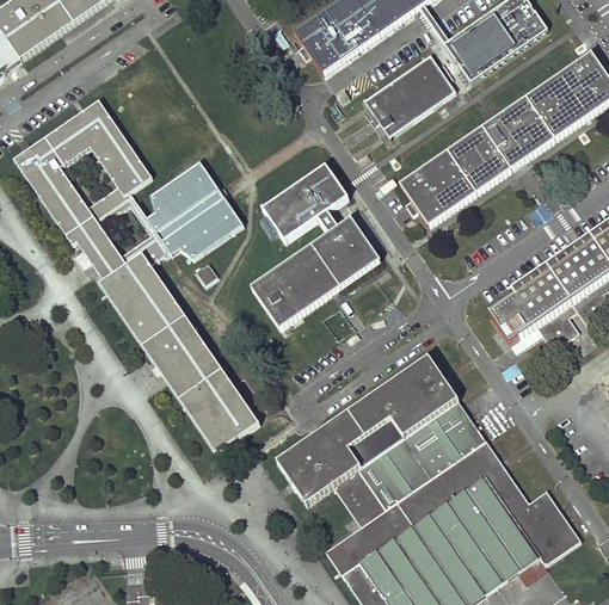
[(0,78),(4,73),(7,67),(103,0),(11,0),(0,8),(0,78)]
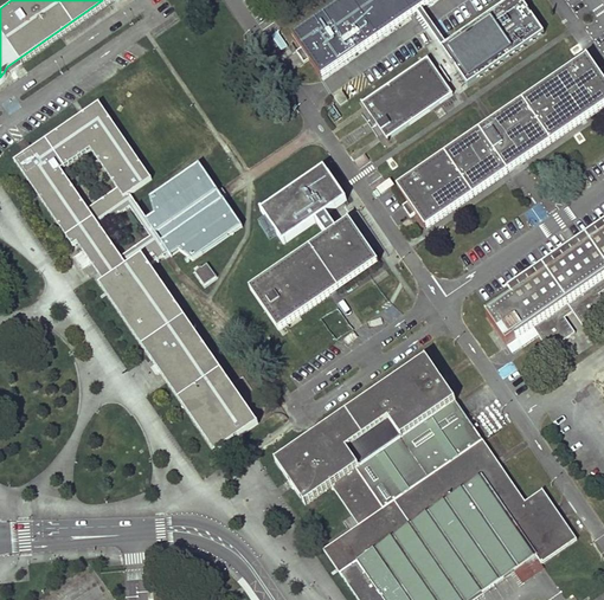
[(334,0),(291,30),(300,42),(295,45),(302,56),(307,52),(319,71),(367,38),(412,6),(422,0),(334,0)]
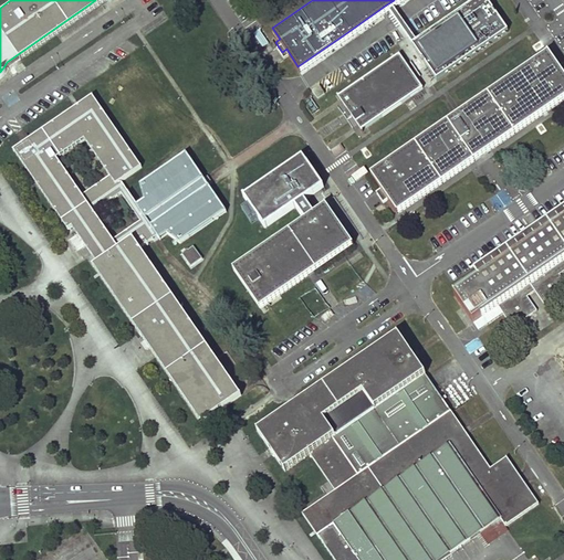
[(467,0),(415,37),(409,40),(435,75),(508,25),(490,0),(467,0)]
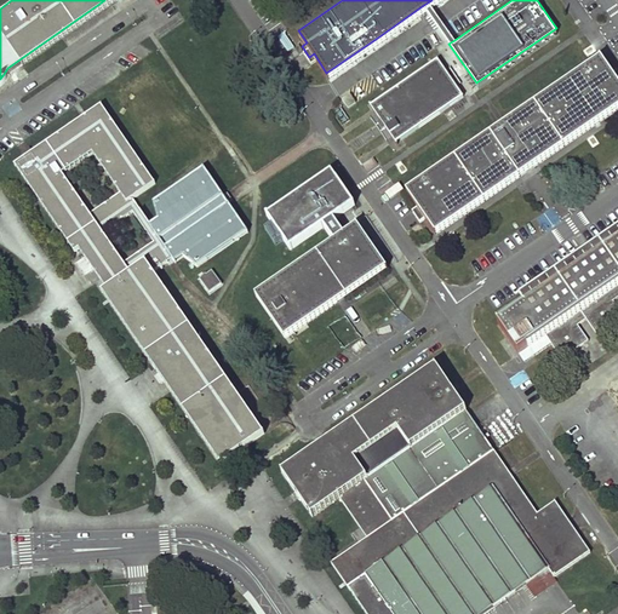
[(423,212),(435,233),(487,198),(525,174),(589,128),(617,109),(617,78),(617,68),(616,64),(611,67),(600,52),(504,118),(503,119),(501,120),(405,185),(416,201),(410,205),(412,208),(417,216),(423,212)]
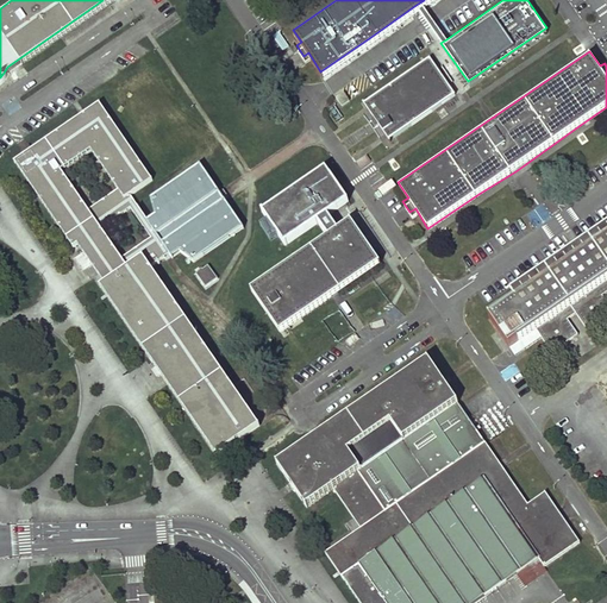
[(429,54),(362,99),(386,134),(432,104),(440,98),(445,104),(457,95),(433,61),(429,54)]
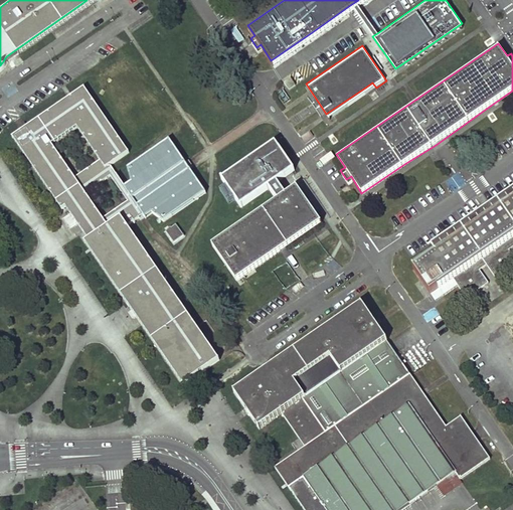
[(64,202),(69,199),(73,205),(68,209),(76,220),(82,217),(89,226),(186,161),(169,135),(126,164),(130,177),(123,182),(109,162),(128,148),(83,83),(11,133),(60,204),(64,202)]
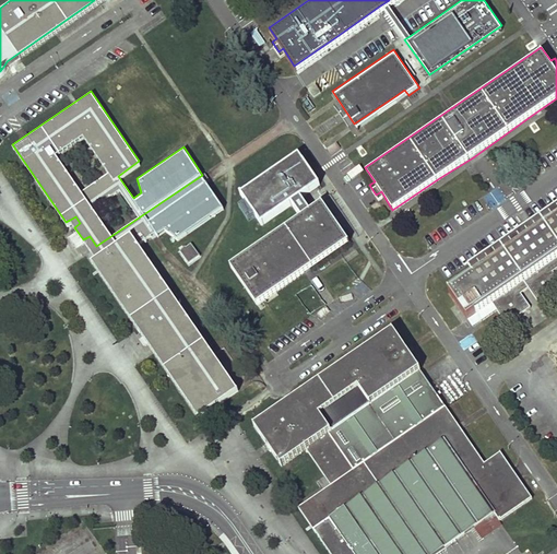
[(300,213),(228,262),(255,301),(347,237),(333,219),(320,199),(309,207),(304,200),(299,193),(319,180),(298,150),(239,190),(260,220),(291,199),(300,213)]
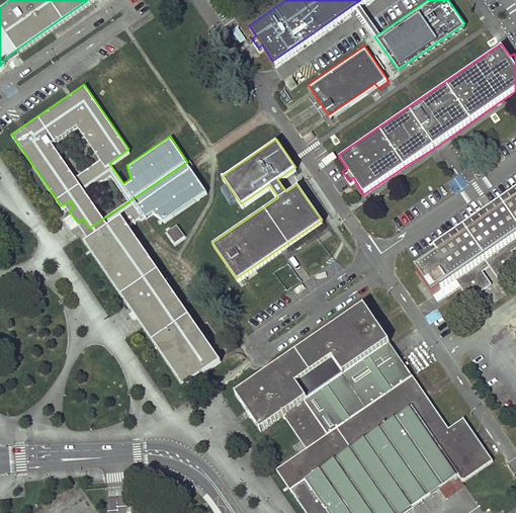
[(84,239),(183,382),(219,357),(125,223),(143,211),(145,215),(153,208),(164,219),(205,188),(187,162),(89,228),(92,233),(88,237),(84,239)]
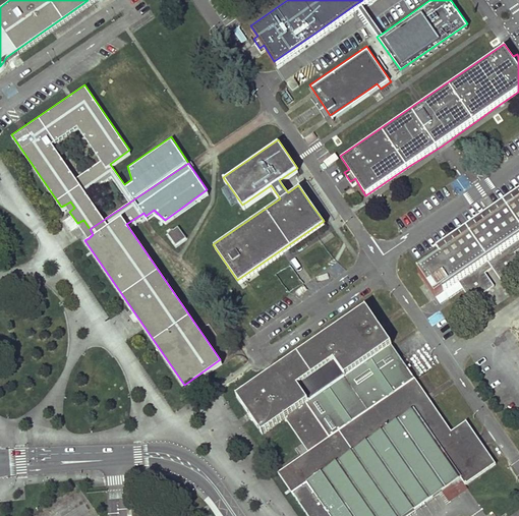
[(518,196),(500,210),(416,267),(433,290),(439,299),(461,284),(470,297),(493,281),(483,269),(491,264),(500,276),(518,263),(518,256),(513,248),(518,243),(518,196)]
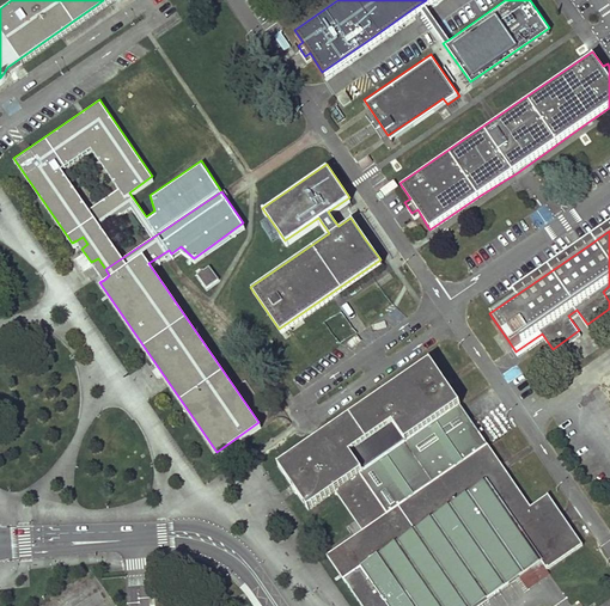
[(87,244),(83,237),(77,240),(81,249),(87,244)]
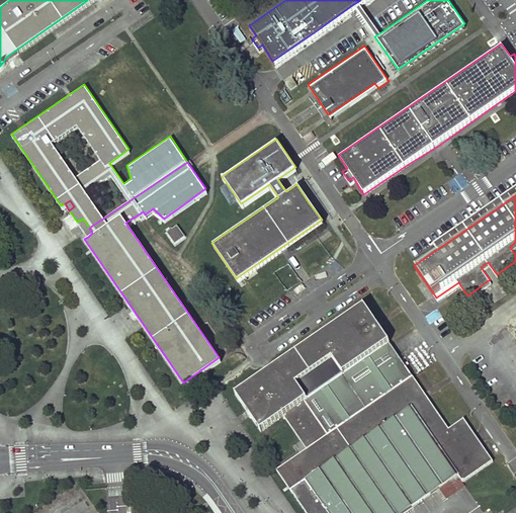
[(83,219),(77,222),(88,237),(92,233),(89,228),(83,219)]
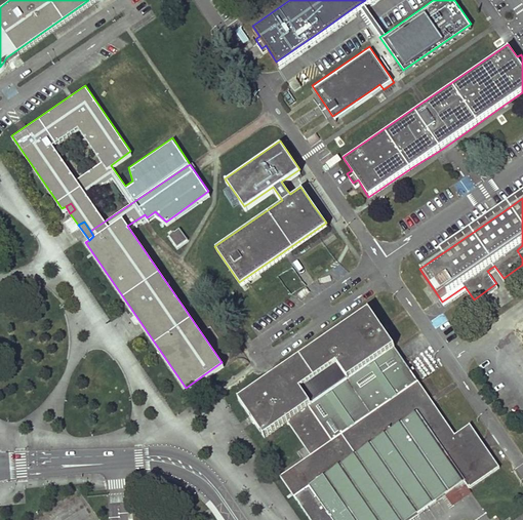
[(178,225),(168,232),(175,243),(186,236),(178,225)]
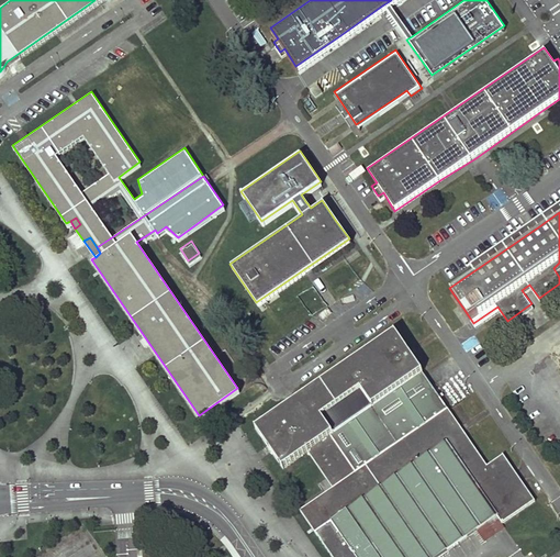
[(394,327),(255,424),(281,461),(305,445),(331,481),(298,504),(334,556),(423,556),(494,509),(500,516),(532,494),(501,448),(484,459),(394,327)]
